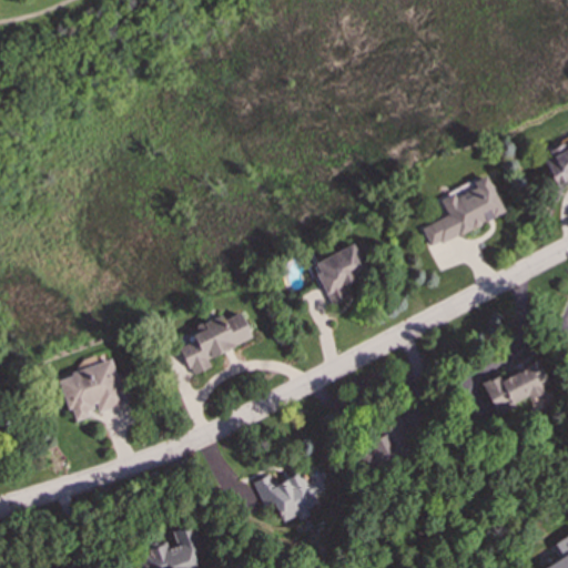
[(567,148),(543,159),(554,184),(567,178),(567,148)]
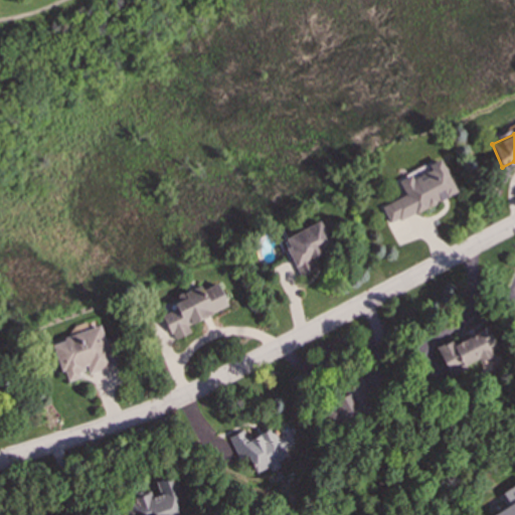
[(457,193),(441,159),(428,164),(431,170),(411,179),(409,176),(398,181),(405,195),(381,206),(389,224),(457,193)]
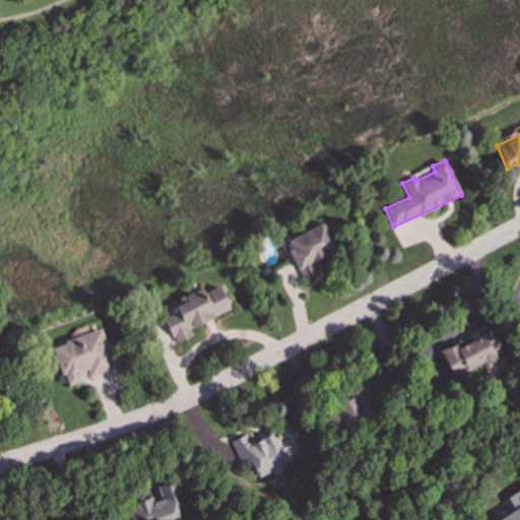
[(300,281),(323,271),(317,258),(335,251),(323,223),(288,238),(285,233),(280,235),(300,281)]
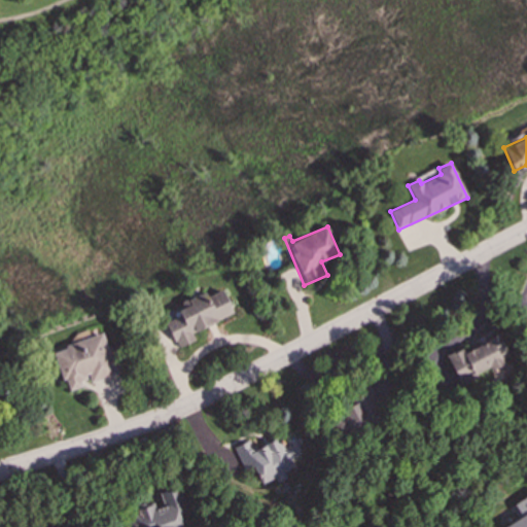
[(233,314),(222,290),(207,296),(205,293),(167,310),(171,320),(165,322),(176,348),(195,341),(191,332),(233,314)]
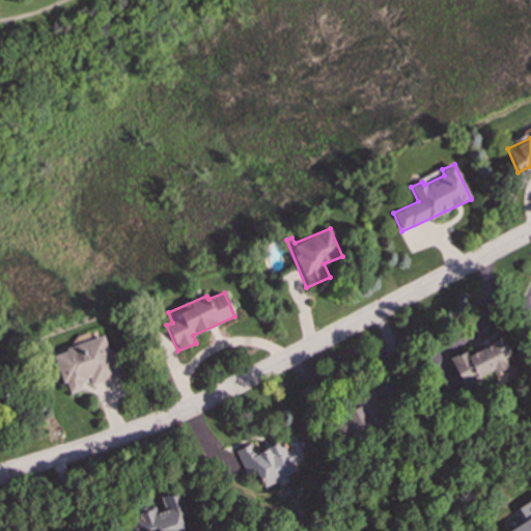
[(54,353),(66,394),(82,389),(80,382),(89,380),(91,385),(116,378),(104,337),(54,353)]
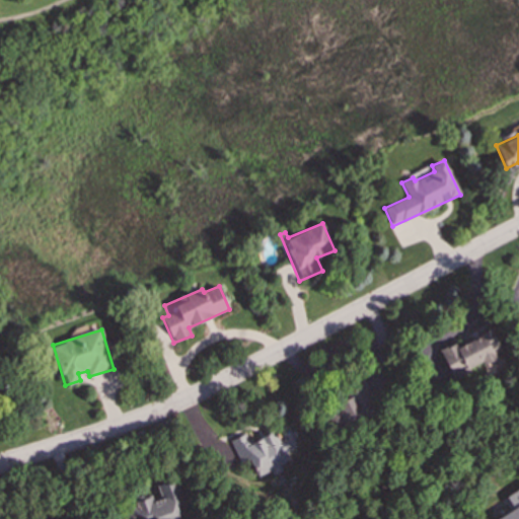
[(451,377),(483,364),(483,363),(502,354),(492,330),(456,346),(455,343),(439,350),(451,377)]
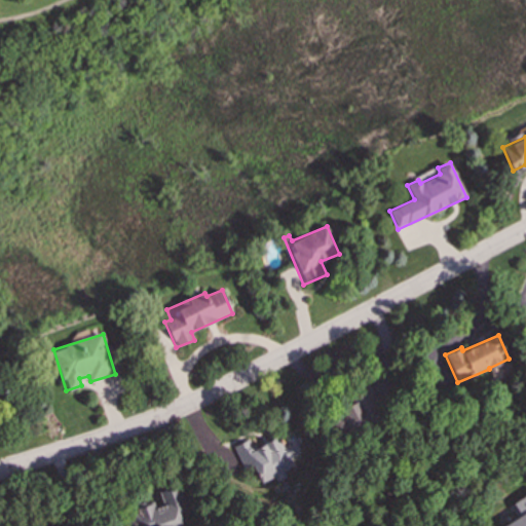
[(232,446),(243,468),(252,464),(260,482),(295,465),(291,456),(296,454),(291,442),(278,448),(274,440),(254,450),(249,439),(232,446)]
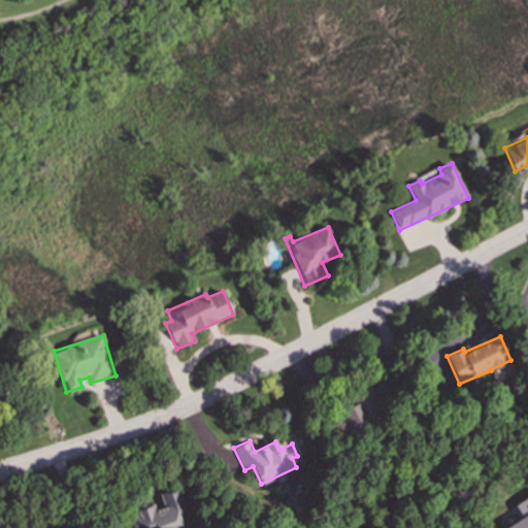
[(179,527),(179,510),(182,512),(182,491),(161,491),(160,507),(138,507),(138,527),(179,527)]
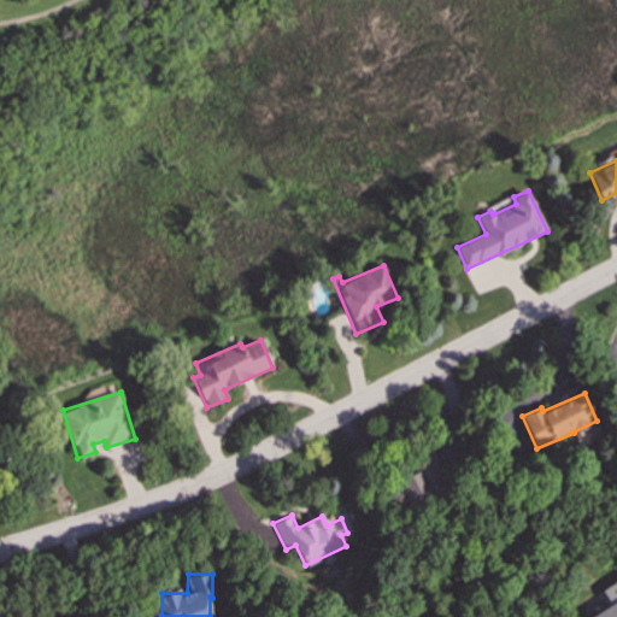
[(616,616),(616,579),(598,591),(607,607),(589,616),(616,616)]
